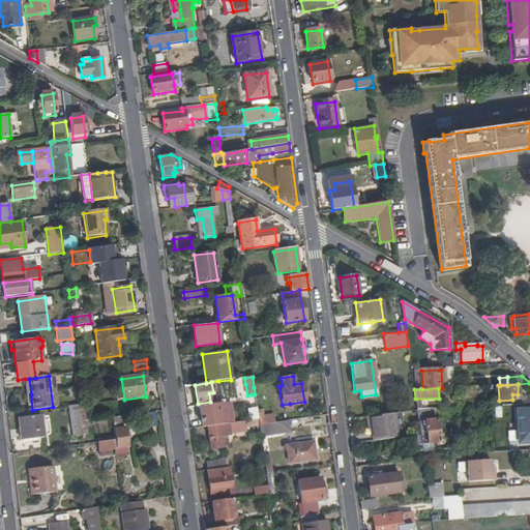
[(86,421),(84,403),(67,405),(71,437),(81,436),(80,422),(86,421)]
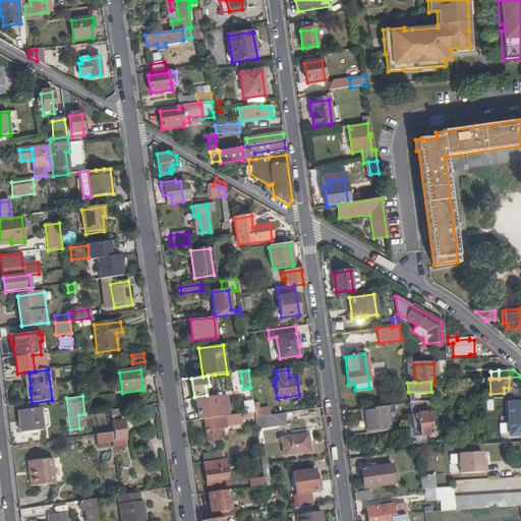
[(219,396),(195,399),(197,420),(204,419),(221,417),(219,396)]
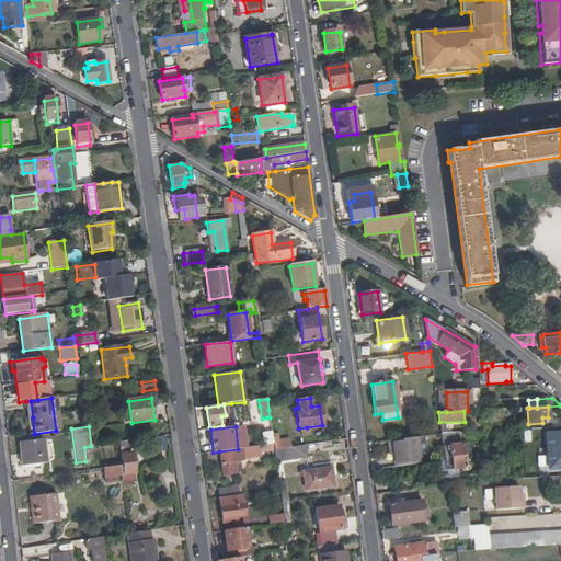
[(243,426),(236,426),(238,449),(245,448),(243,426)]
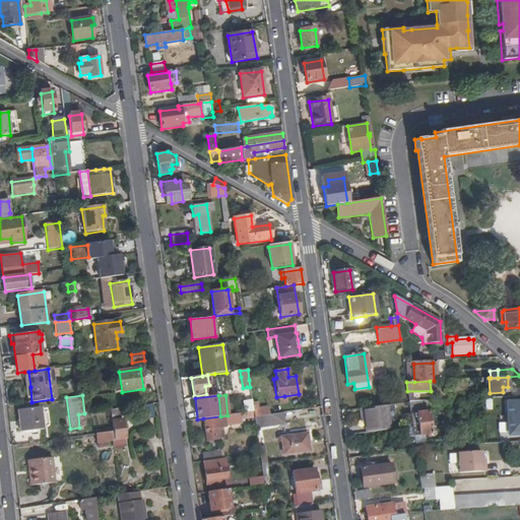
[(426,400),(409,402),(410,414),(417,413),(419,429),(416,429),(416,432),(420,432),(420,436),(431,435),(428,412),(427,412),(426,405),(426,400)]
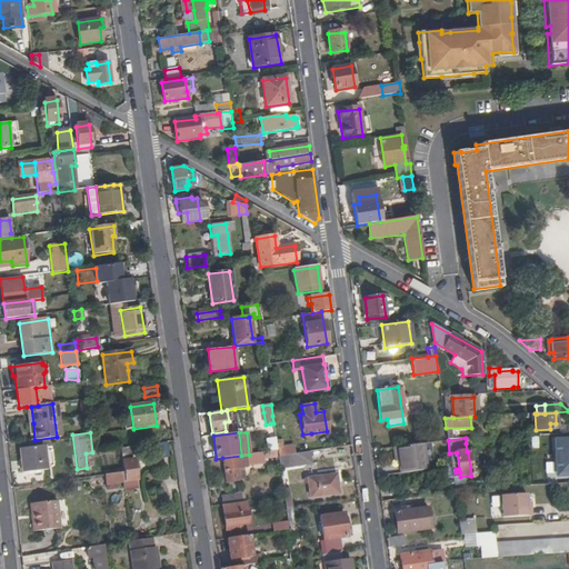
[(276,441),(277,448),(291,446),(290,439),(288,439),(276,441)]
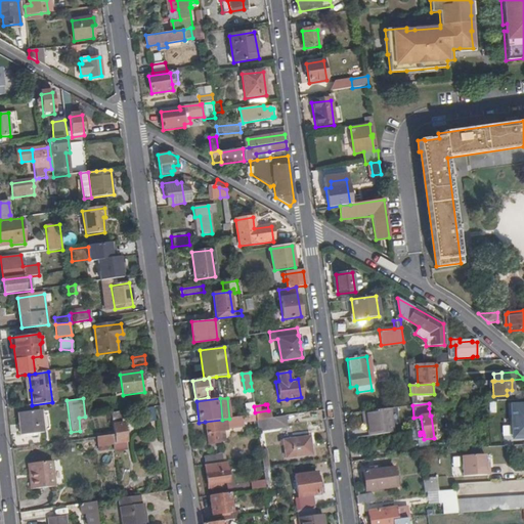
[(523,404),(512,405),(514,437),(523,436),(523,404)]
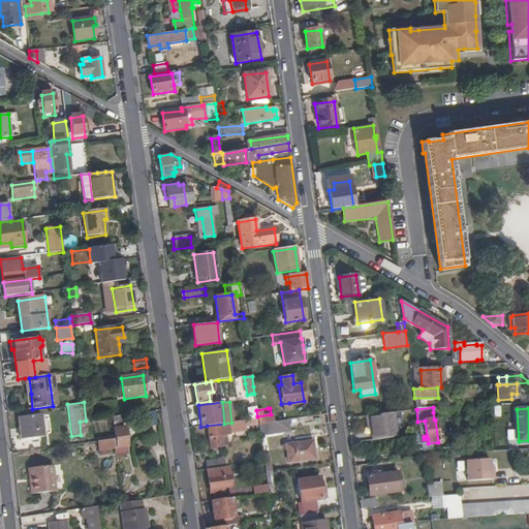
[(372,430),(373,440),(398,436),(394,412),(366,416),(367,425),(371,425),(372,430)]
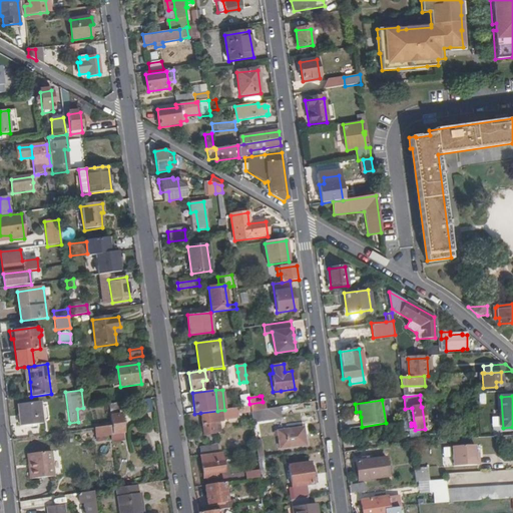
[(18,426),(41,423),(38,401),(15,404),(18,426)]
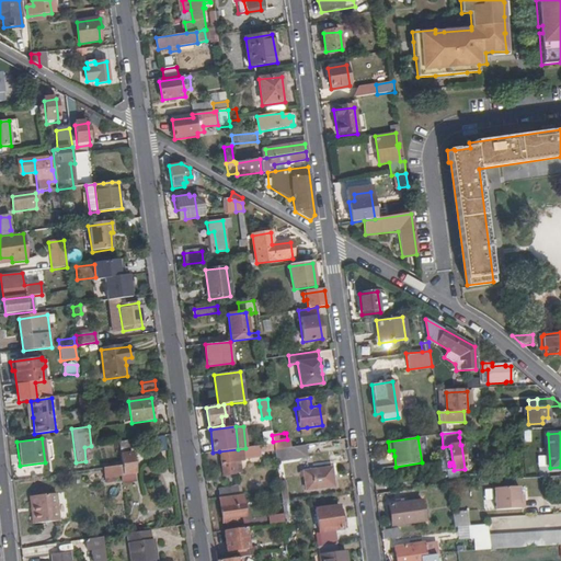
[(128,441),(118,443),(122,467),(104,469),(105,479),(114,478),(136,474),(133,455),(129,455),(128,441)]
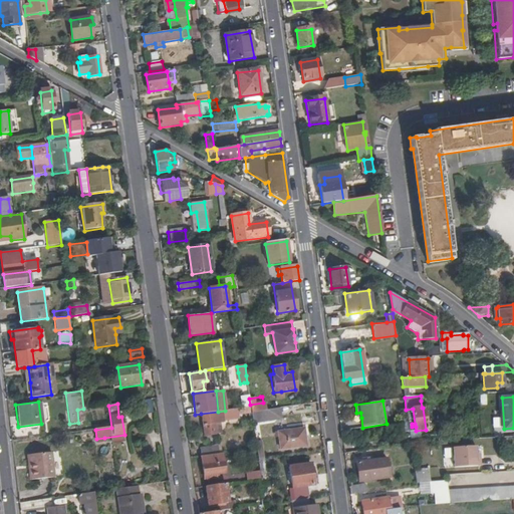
[(252,414),(251,412),(250,407),(247,408),(225,411),(218,412),(201,414),(205,437),(215,436),(214,424),(224,422),(223,418),(252,414)]
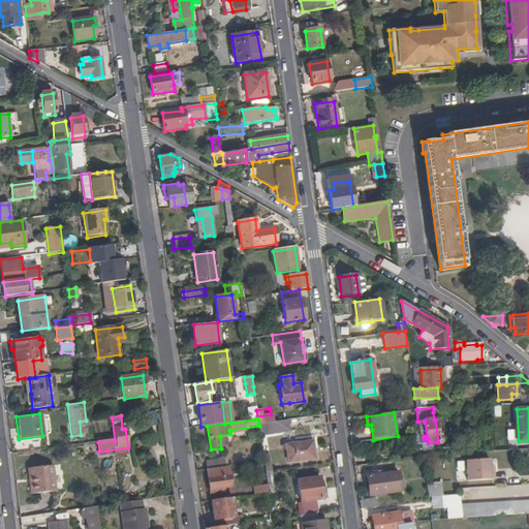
[(284,419),(274,422),(275,430),(285,429),(284,419)]
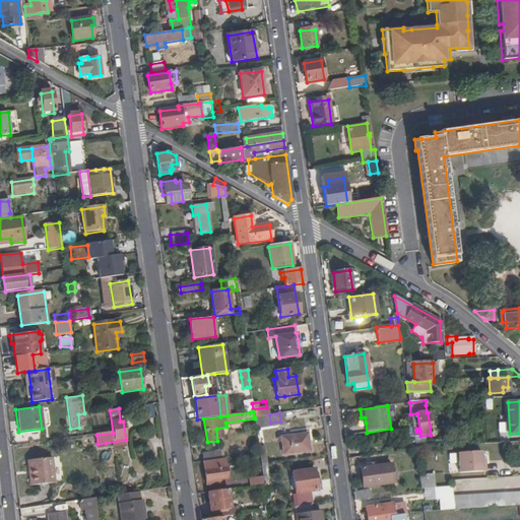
[(417,413),(410,414),(412,426),(413,437),(420,436),(420,432),(416,432),(416,429),(419,429),(417,413)]
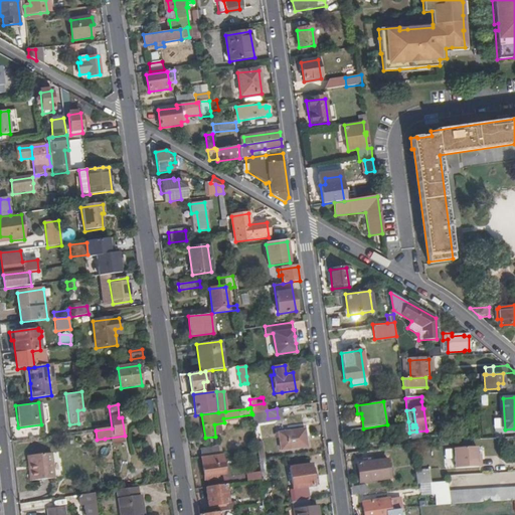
[(268,418),(267,410),(251,412),(252,414),(253,420),(268,418)]
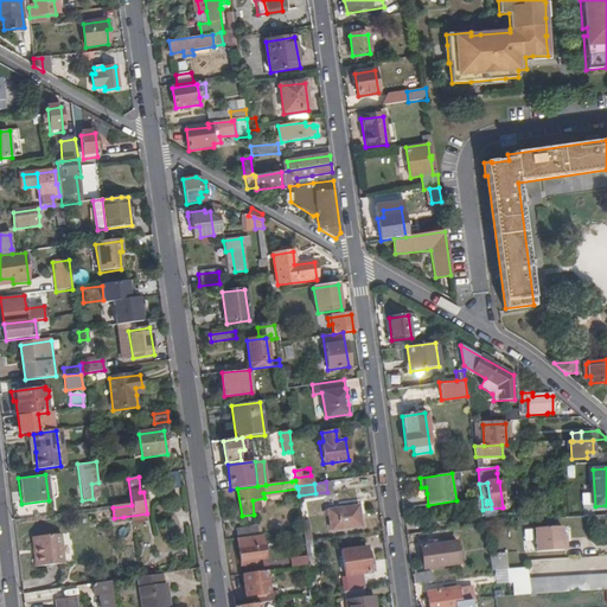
[(355,519),(359,519),(357,508),(337,510),(338,511),(328,512),(331,531),(356,528),(355,519)]
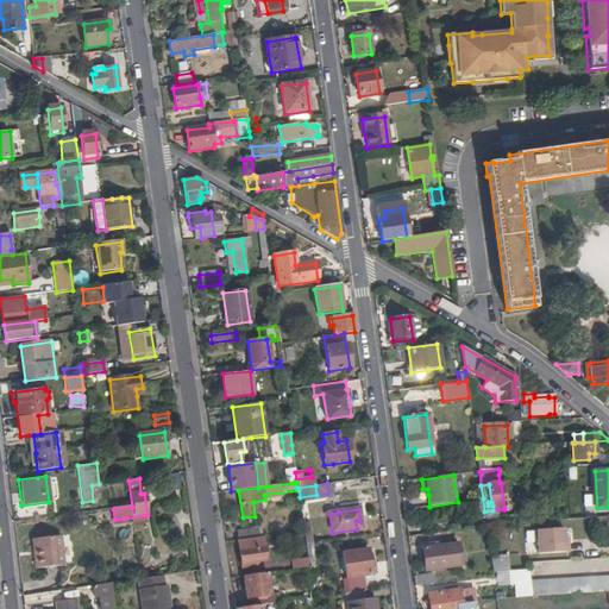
[(237,531),(238,540),(239,540),(257,538),(256,528),(237,531)]
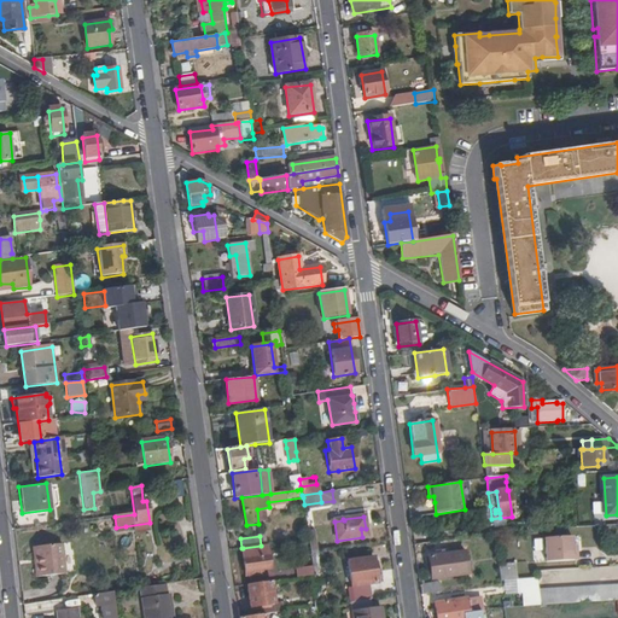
[(578,560),(578,551),(573,551),(572,546),(572,536),(544,538),(547,563),(578,560)]
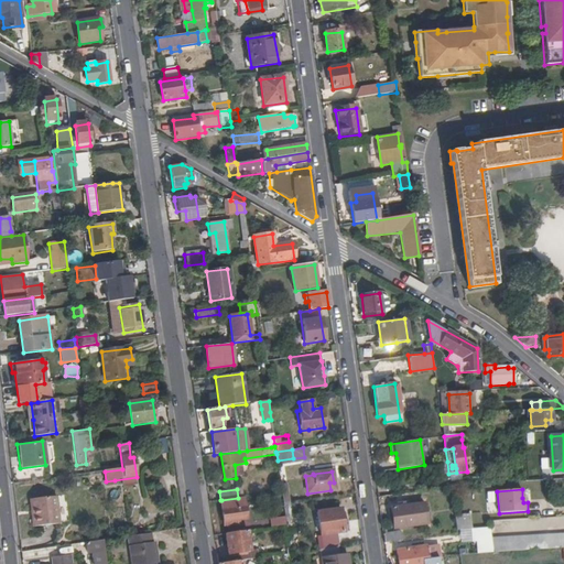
[(56,497),(33,500),(34,516),(31,516),(33,529),(60,524),(56,497)]
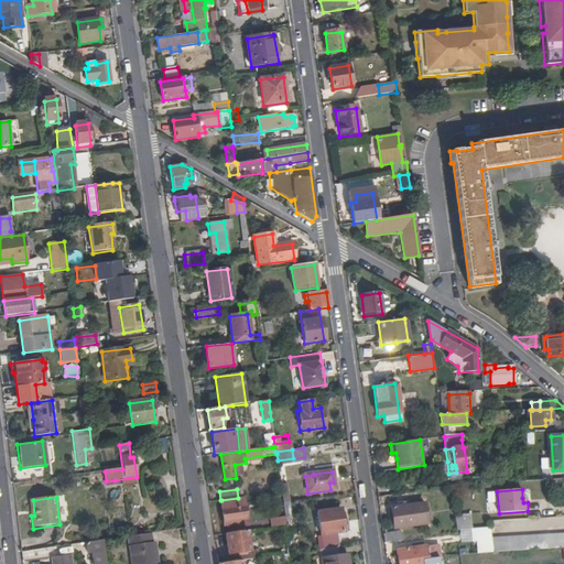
[(238,498),(221,500),(225,525),(237,524),(236,521),(246,519),(243,497),(238,498)]
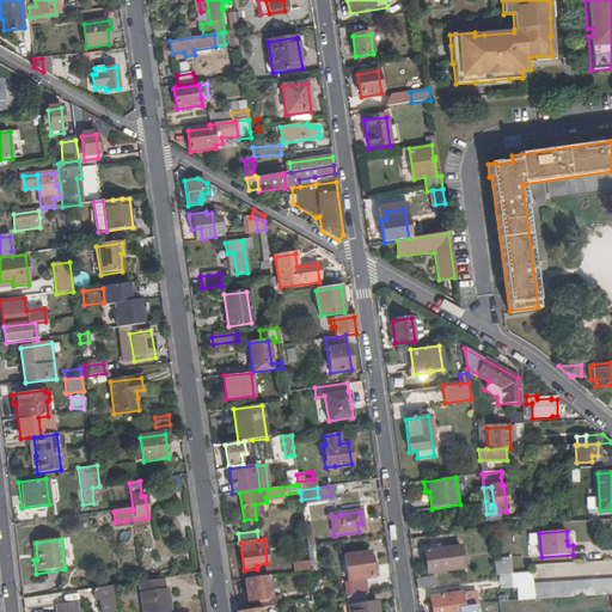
[(435,546),(435,550),(424,552),(428,575),(461,570),(458,546),(441,550),(440,546),(435,546)]
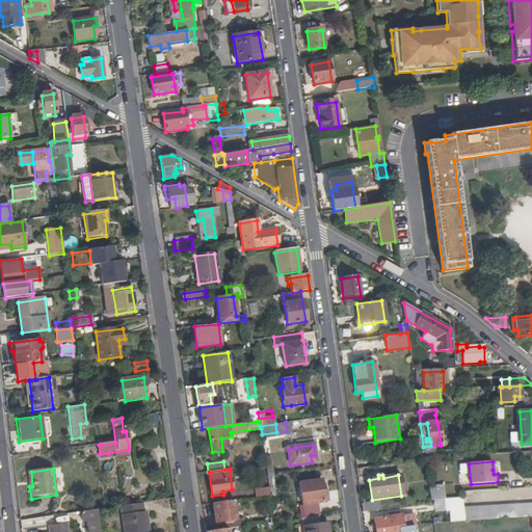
[(324,502),(321,480),(299,483),(302,505),(324,502)]
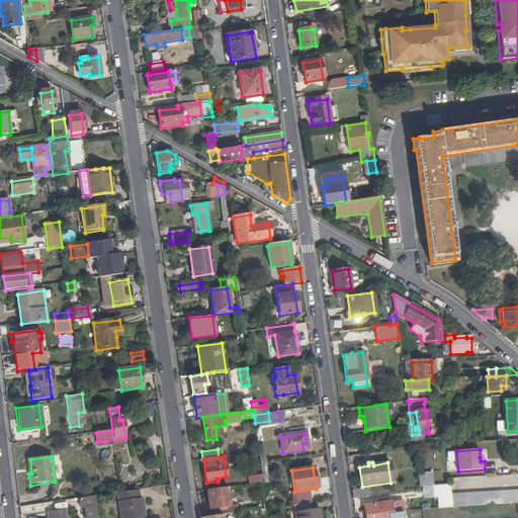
[(432,472),(418,475),(420,488),(434,487),(432,472)]
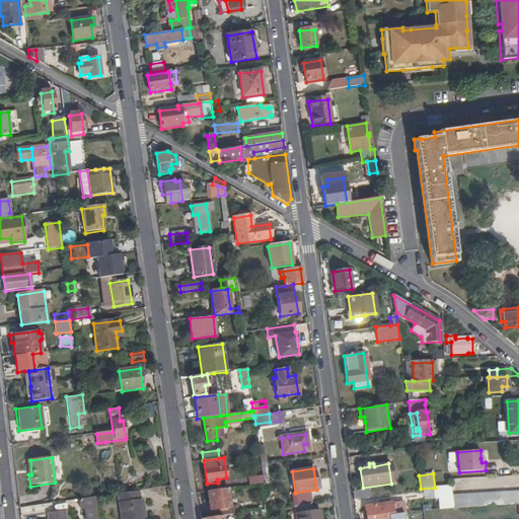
[(249,486),(264,484),(264,479),(263,475),(248,477),(249,486)]
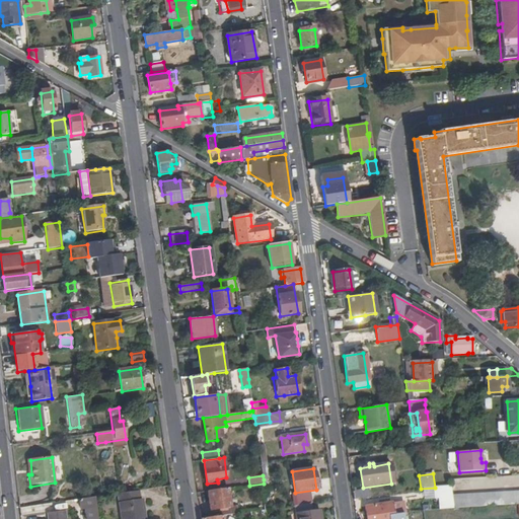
[(452,495),(451,487),(437,488),(438,496),(442,496),(444,508),(454,507),(452,495)]
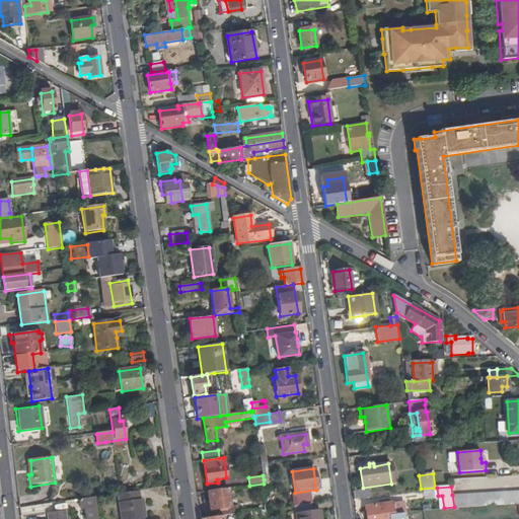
[(222,516),(232,515),(228,489),(208,492),(210,510),(218,509),(219,517),(222,516)]
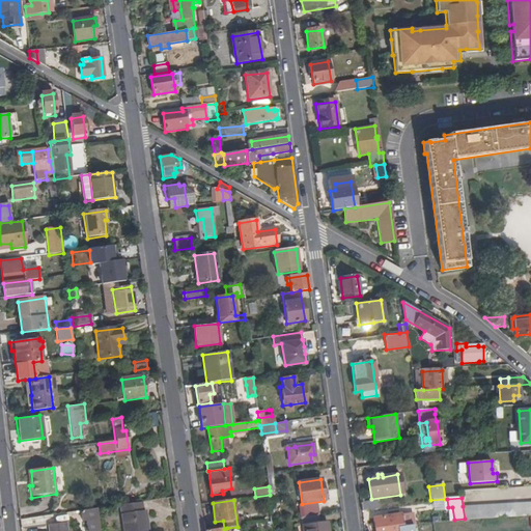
[(143,511),(142,502),(121,505),(124,530),(147,530),(145,511),(143,511)]
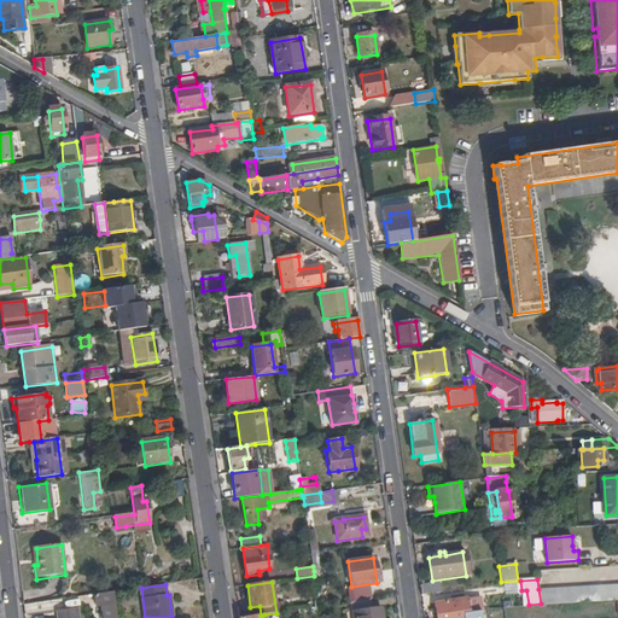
[(420,587),(421,596),(441,593),(439,584),(420,587)]
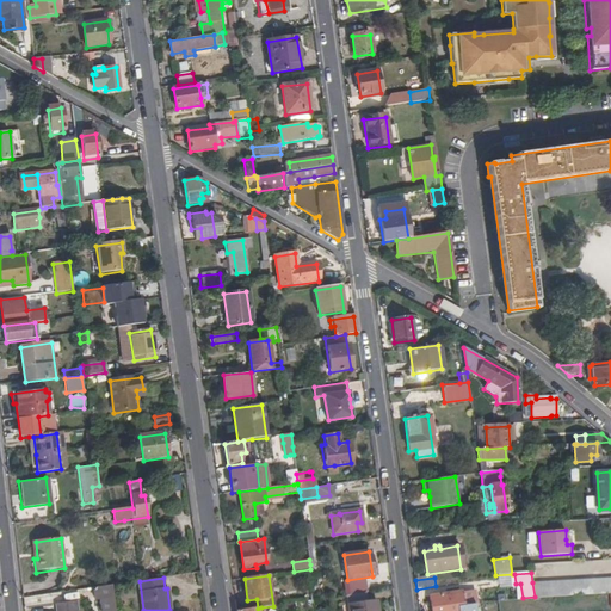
[(495,578),(479,580),(480,591),(485,591),(487,603),(499,602),(495,578)]
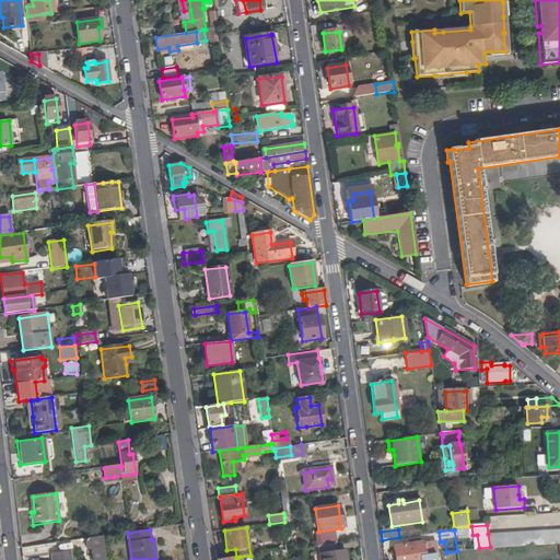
[(559,543),(559,529),(488,534),(490,547),(559,543)]
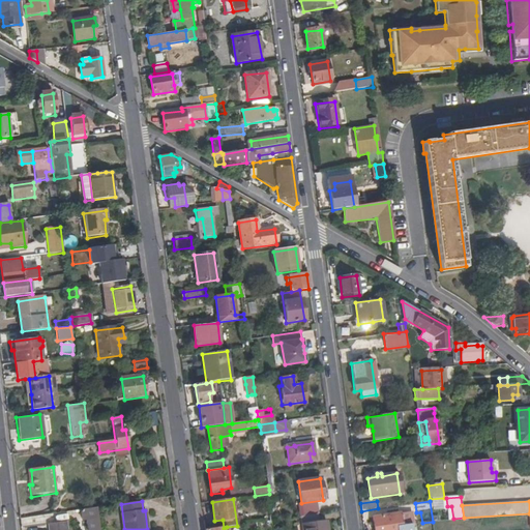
[(99,529),(96,508),(91,508),(81,510),(83,521),(87,521),(87,529),(99,529)]
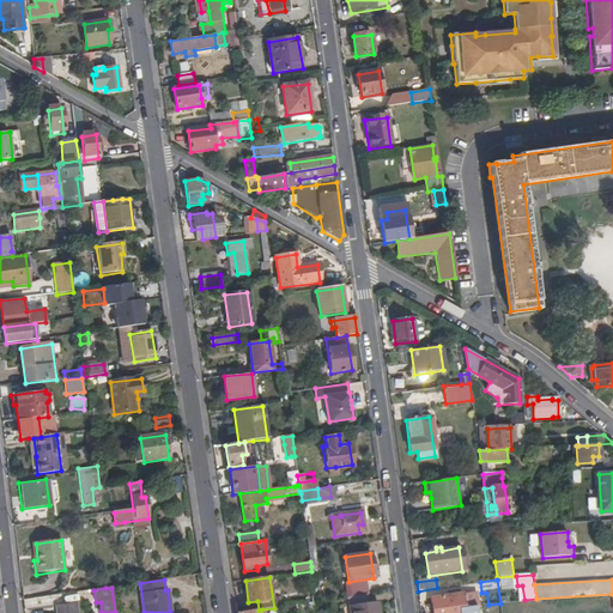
[(475,594),(463,595),(466,608),(478,607),(475,594)]
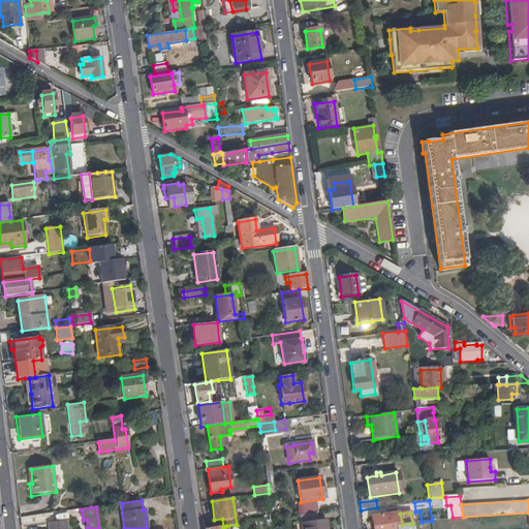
[(318,522),(316,514),(301,516),(303,528),(327,528),(325,521),(318,522)]
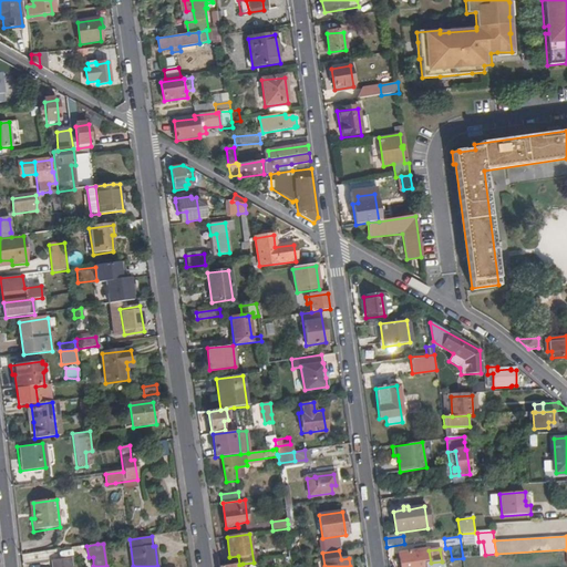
[(400,555),(401,566),(426,566),(426,564),(431,563),(429,550),(400,555)]
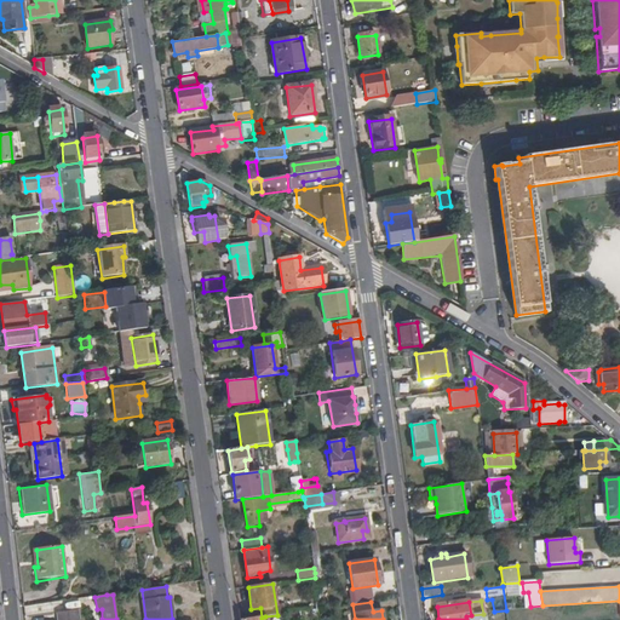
[(78,619),(78,609),(57,613),(57,619),(78,619)]
